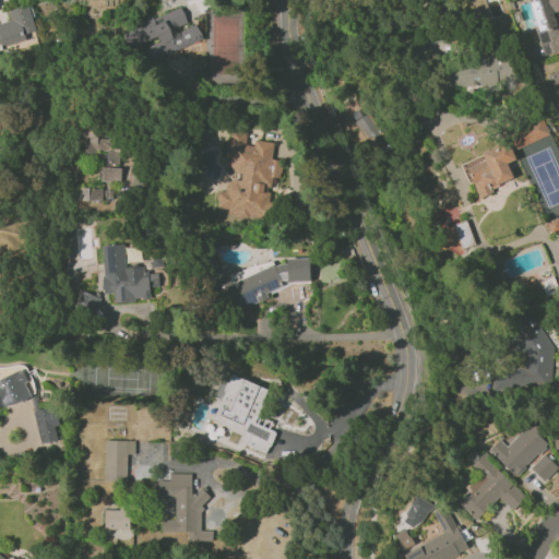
[(0,67),(0,68),(0,66),(0,46),(26,40),(24,34),(35,31),(28,4),(8,10),(10,21),(0,22),(0,67)]
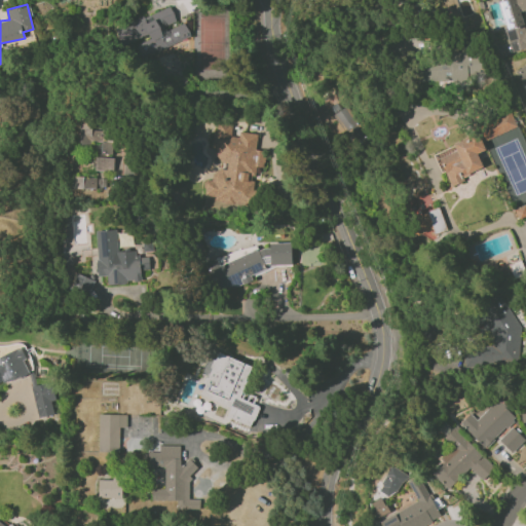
[(193,42),(185,22),(177,24),(171,7),(118,27),(133,65),(193,42)]
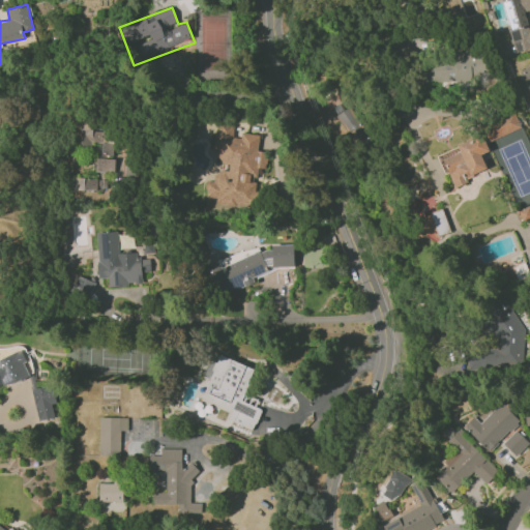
[(424,83),(472,84),(472,76),(486,77),(486,56),(424,55),(424,83)]
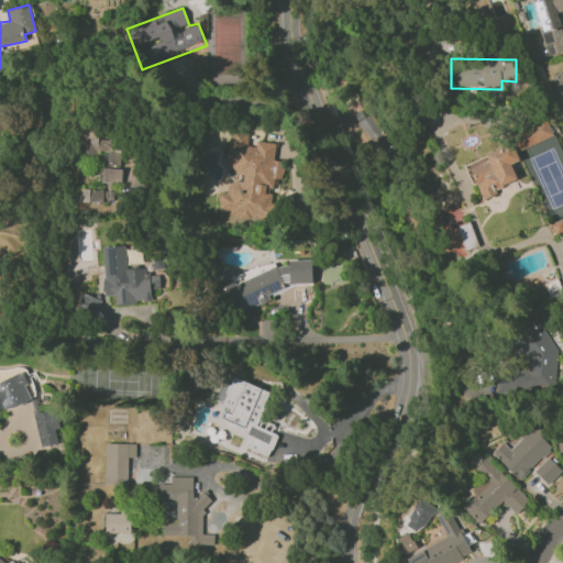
[(356,123),(374,147),(388,138),(370,113),(356,123)]
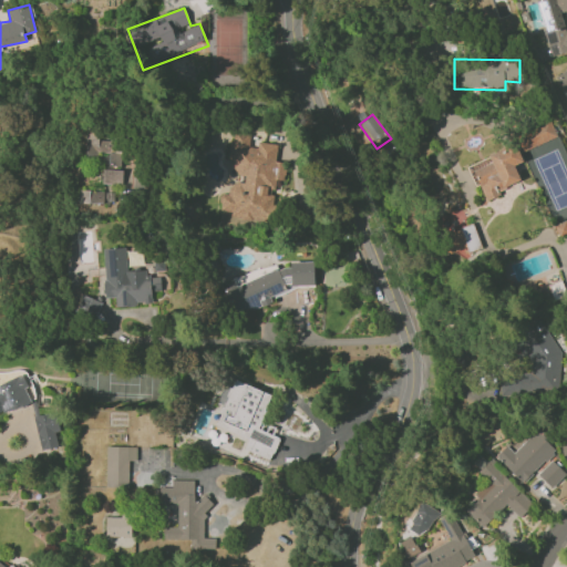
[(523,152),(557,136),(550,120),(515,134),(523,152)]
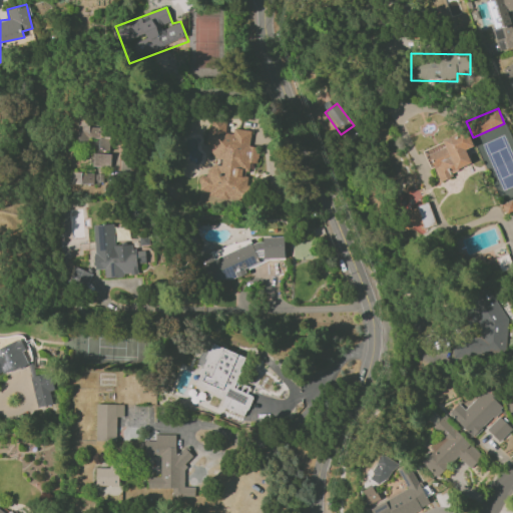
[(109,151),(110,127),(89,127),(89,119),(78,118),(77,141),(94,141),(94,150),(109,151)]
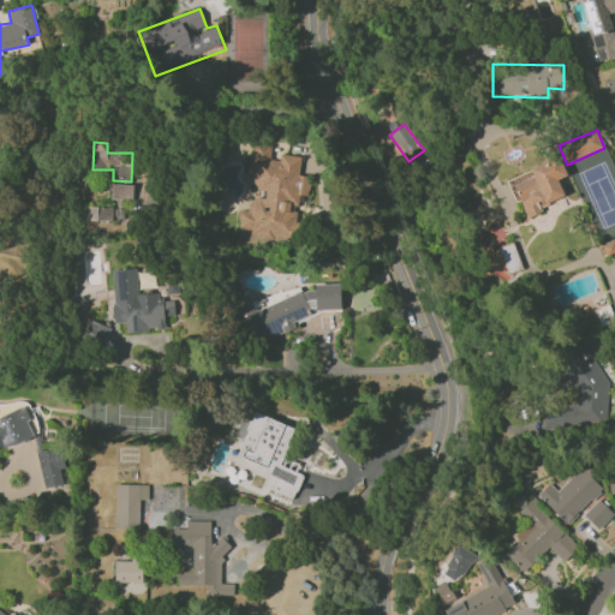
[(292,240),(299,195),(308,196),(311,178),(298,175),(302,160),(270,154),(273,145),(252,142),(248,174),(256,175),(252,189),(266,191),(264,198),(251,196),(249,212),(240,210),(237,231),(292,240)]
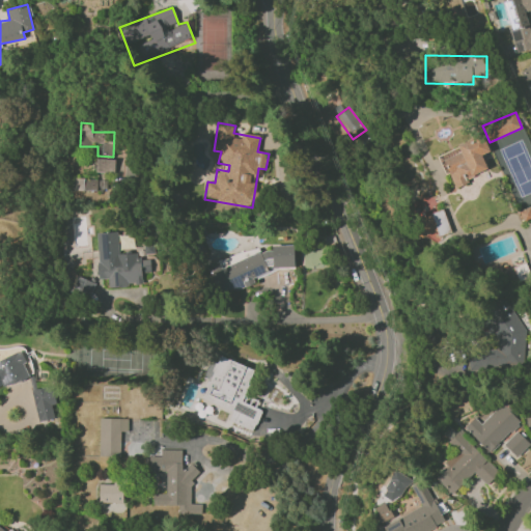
[(486,169),(481,155),(488,151),(482,134),(457,143),(462,152),(443,159),(454,188),(470,183),(468,177),(486,169)]
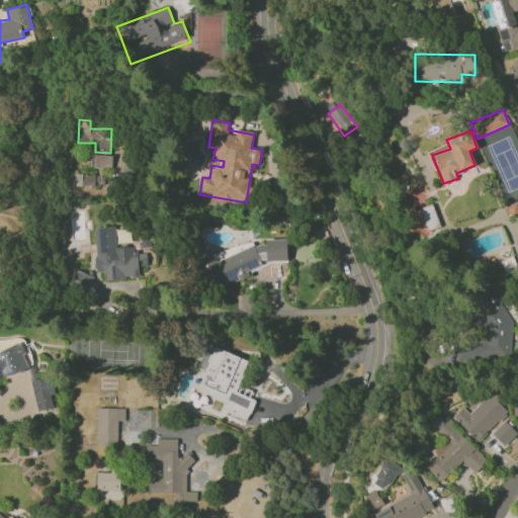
[(112,155),(93,154),(93,167),(111,168),(112,155)]
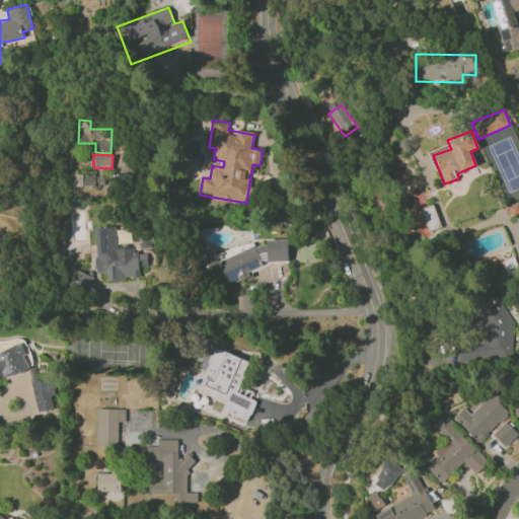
[(94,187),(94,175),(72,174),(72,186),(94,187)]
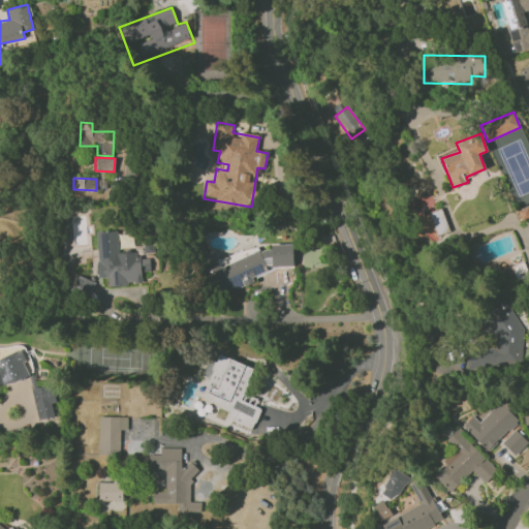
[(442,209),(433,211),(430,195),(410,200),(419,239),(448,231),(442,209)]
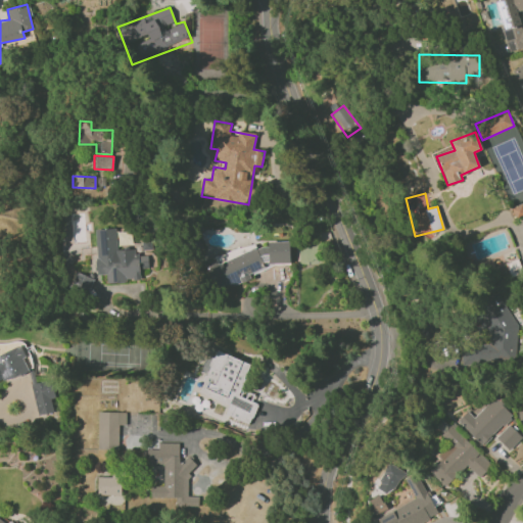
[(95,229),(97,275),(106,274),(106,282),(140,281),(139,269),(149,268),(148,255),(136,256),(136,249),(116,250),(115,228),(95,229)]
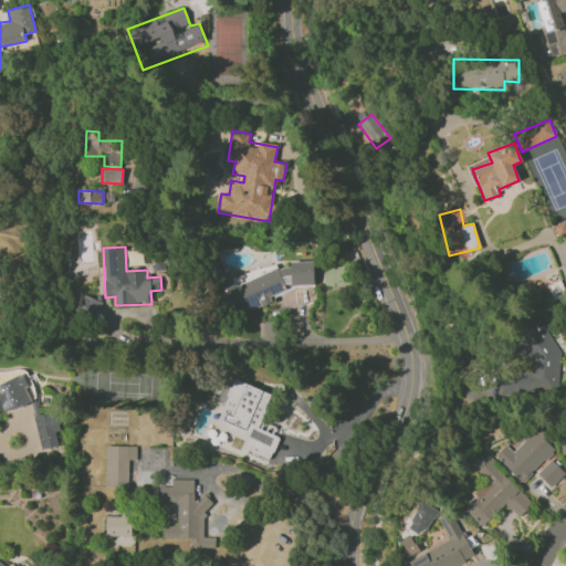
[(316,283),(310,260),(276,268),(276,266),(221,280),(230,314),(272,303),(270,295),(316,283)]
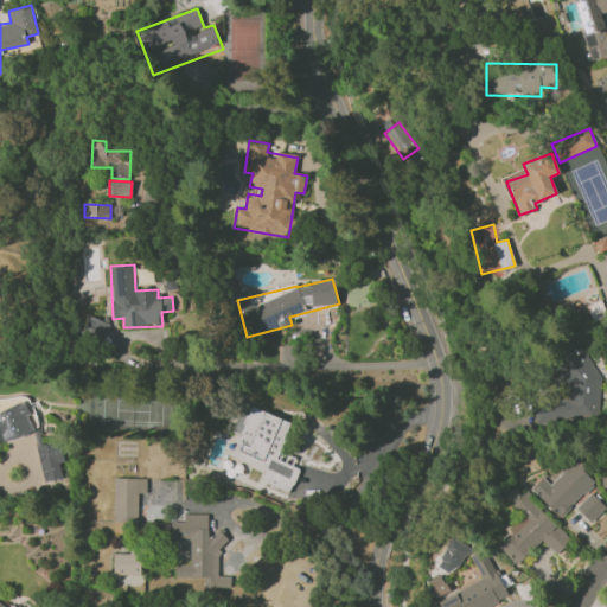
[(103,344),(112,325),(89,314),(81,334),(103,344)]
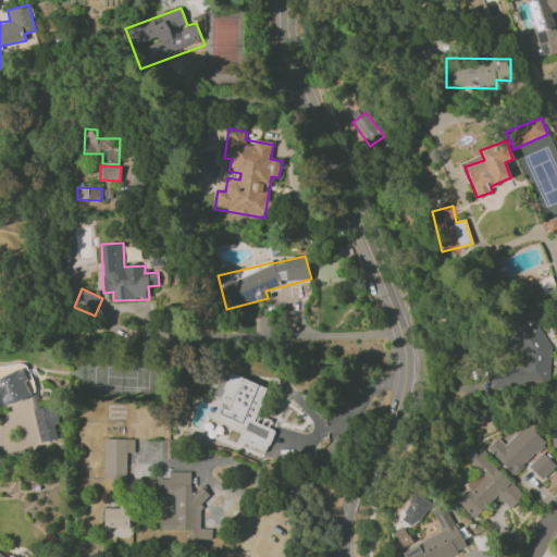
[(0,408),(33,394),(21,368),(0,375),(0,408)]
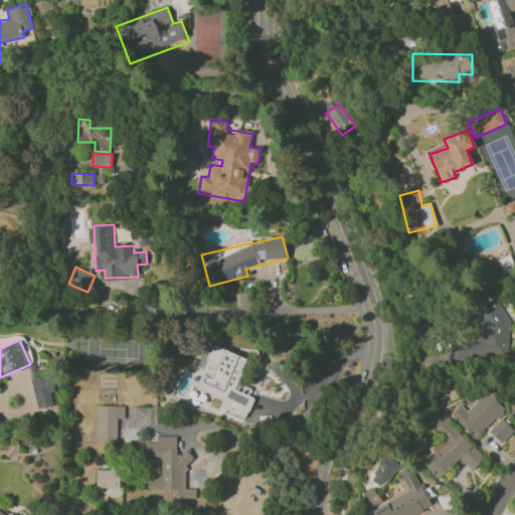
[(246,417),(253,397),(247,395),(250,388),(236,384),(246,358),(212,345),(197,386),(225,397),(221,408),(246,417)]
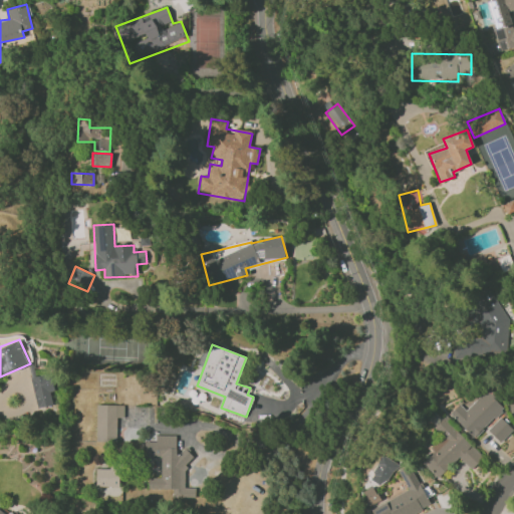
[(30,377),(37,409),(52,405),(49,393),(54,392),(50,373),(30,377)]
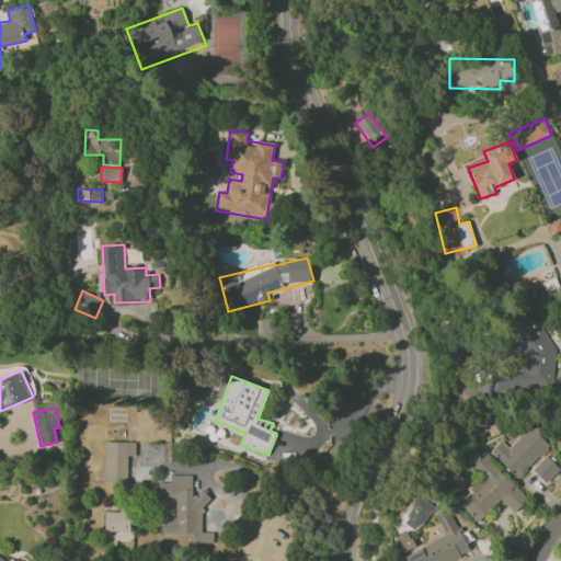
[(516,478),(551,445),(533,425),(508,448),(501,441),(490,450),(516,478)]
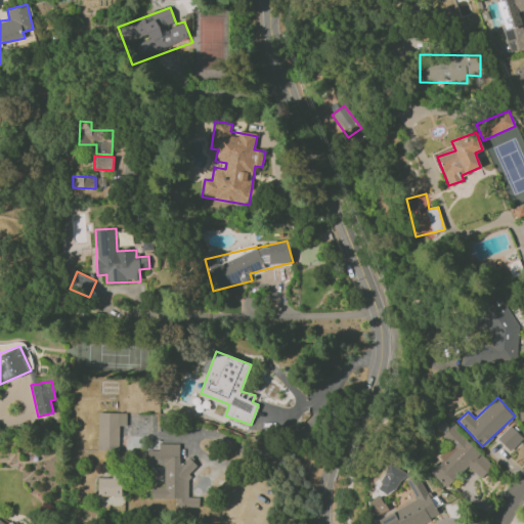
[(127,413),(98,412),(97,450),(119,450),(119,426),(127,426),(127,413)]
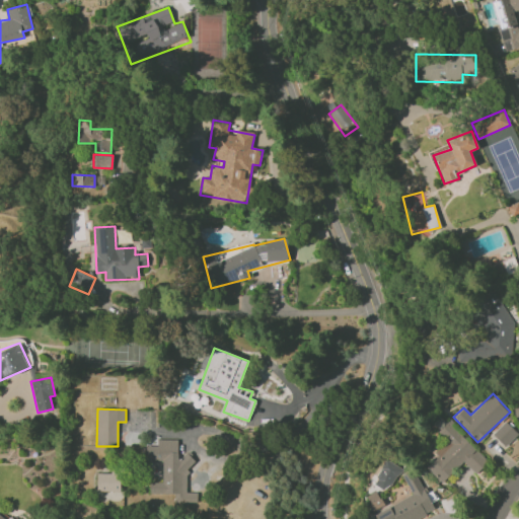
[(442,483),(462,461),(475,473),(488,461),(441,416),(432,425),(449,442),(425,466),(442,483)]
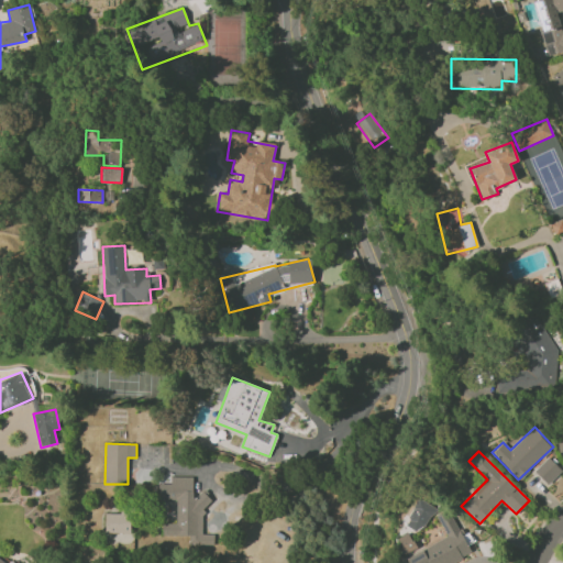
[(548,485),(562,471),(548,456),(533,471),(548,485)]
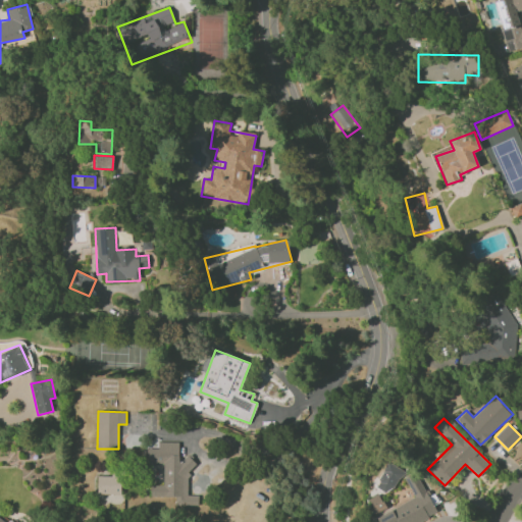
[(178,442),(158,441),(158,449),(147,449),(146,464),(163,464),(163,484),(151,484),(150,497),(174,497),(173,506),(198,506),(198,496),(189,496),(190,459),(178,459),(178,442)]
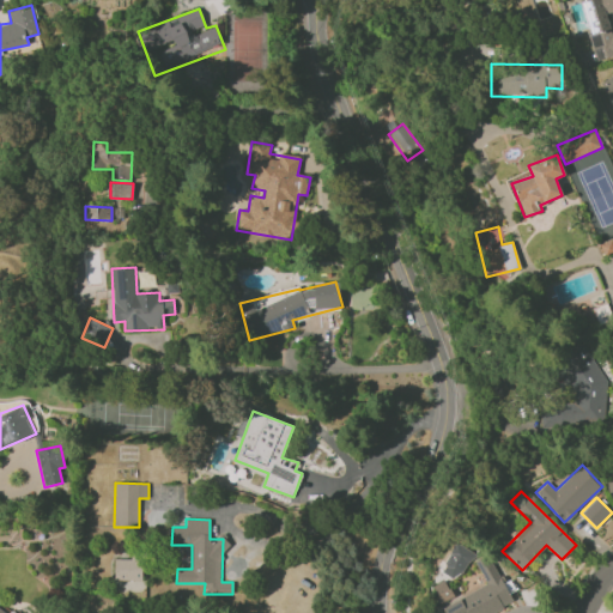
[(439,571),(455,581),(474,553),(457,542),(439,571)]
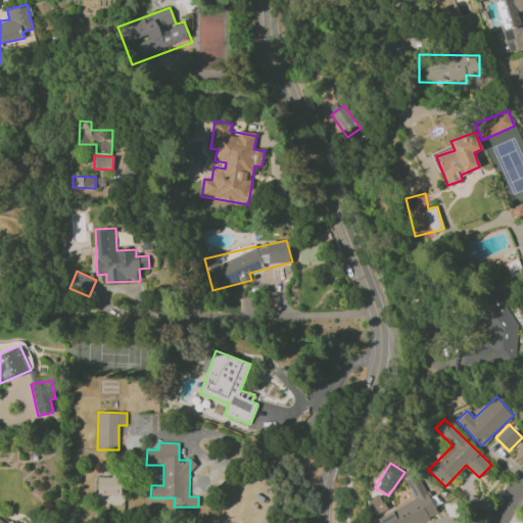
[(377,518),(379,522),(418,522),(437,514),(417,474),(406,479),(416,498),(377,518)]
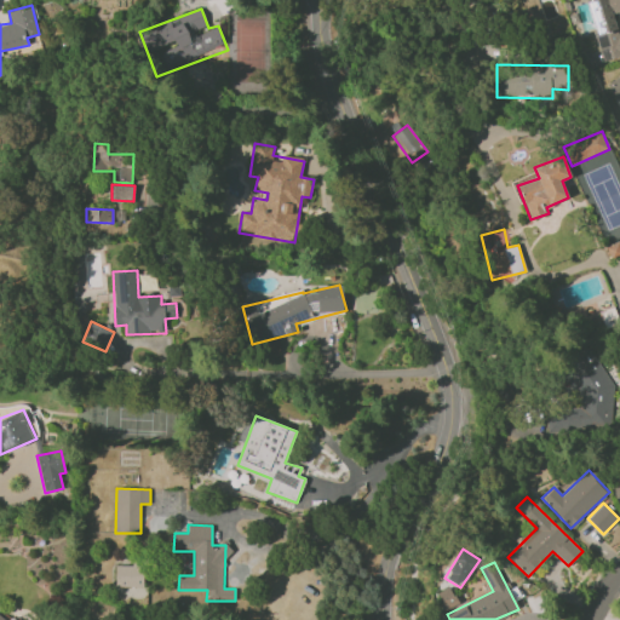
[(116,564),(115,587),(143,587),(144,566),(116,564)]
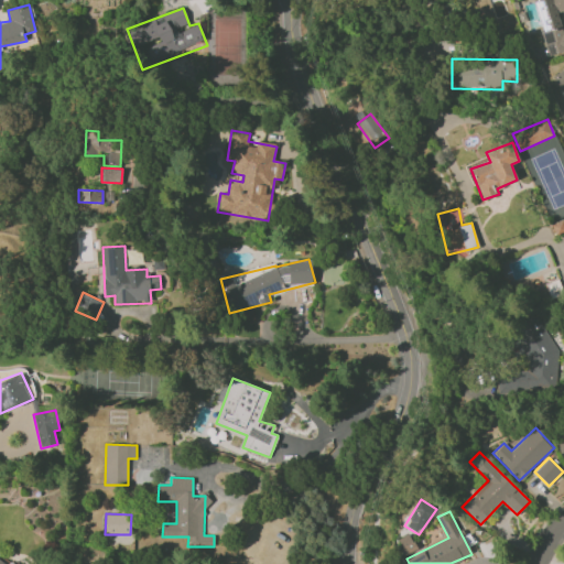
[(416,550),(410,534),(398,540),(405,555),(416,550)]
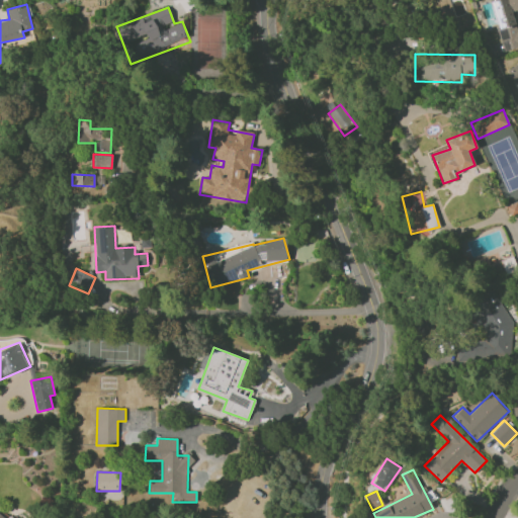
[(15,517),(14,517),(4,517),(0,514),(0,504),(0,505),(0,504),(0,517),(15,517)]
